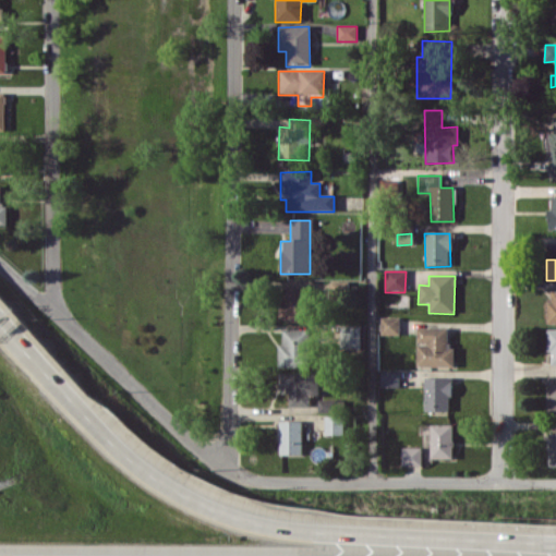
[(281,323),(309,324),(310,288),(282,287),(281,323)]
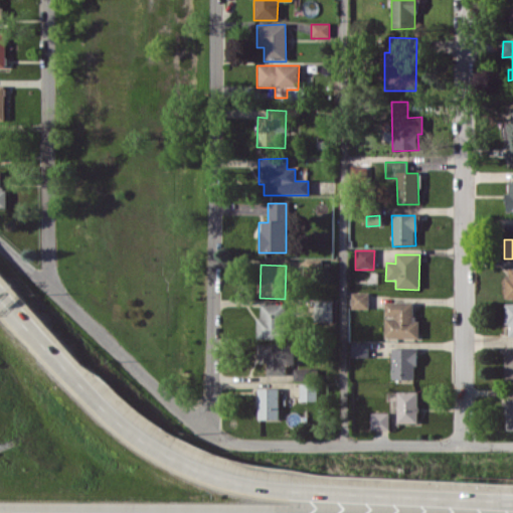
[(368,294),(350,294),(350,310),(368,310),(368,294)]
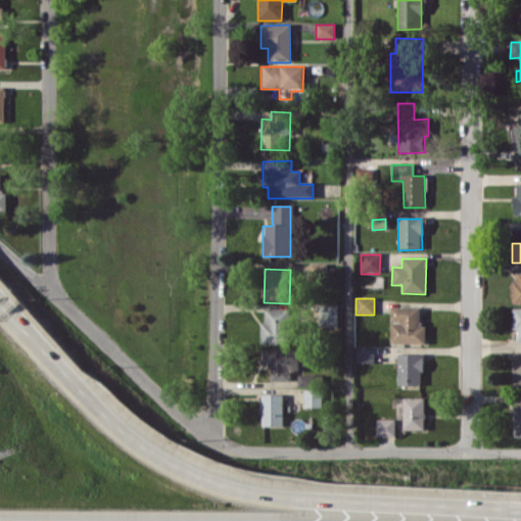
[(336,306),(320,306),(321,328),(337,328),(336,306)]
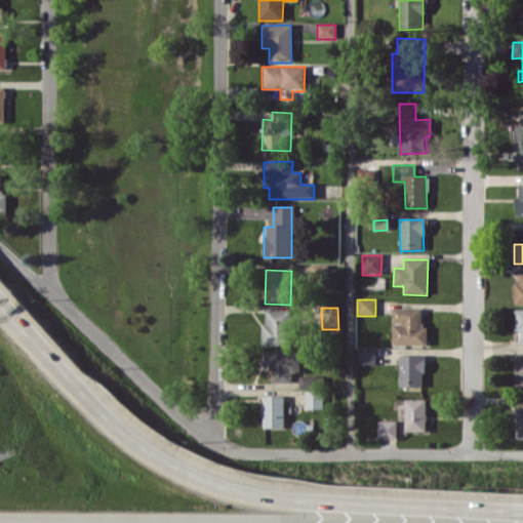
[(427,327),(420,327),(420,310),(391,310),(392,347),(427,347),(427,327)]
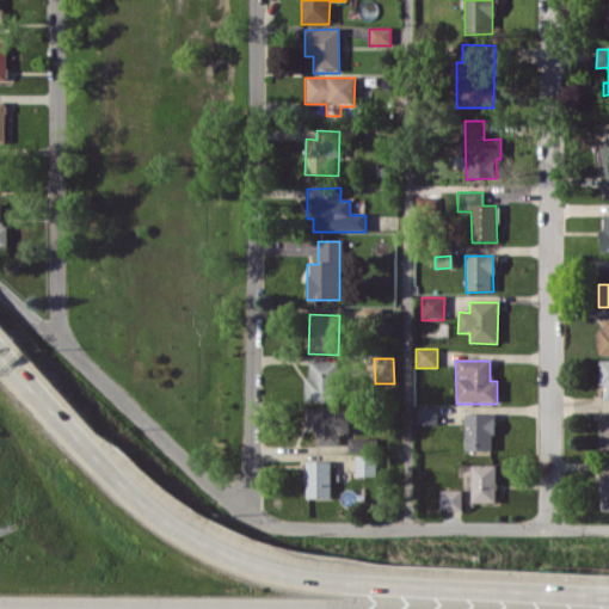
[(303,404),(337,404),(338,362),(309,362),(308,377),(303,377),(303,404)]
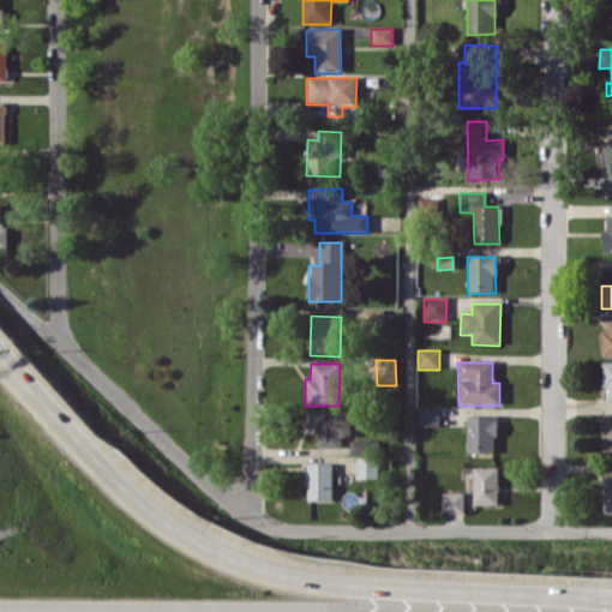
[(611,364),(601,364),(601,389),(605,389),(605,402),(611,401),(611,364)]
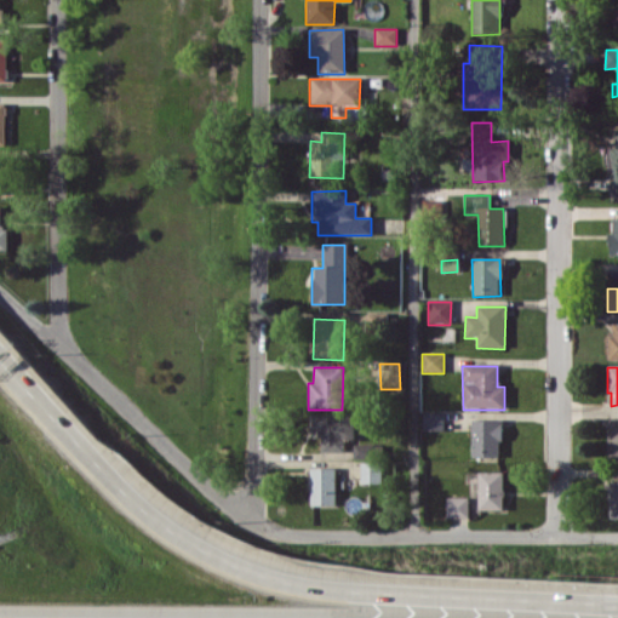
[(353,441),(354,416),(309,415),(309,431),(320,431),(320,453),(343,453),(344,441),(353,441)]
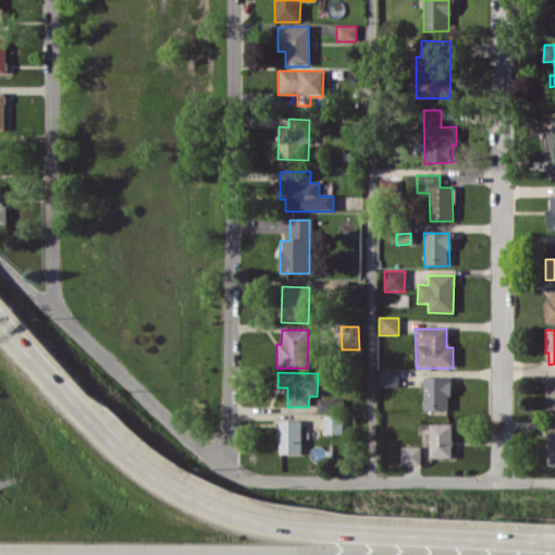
[(397,389),(397,372),(379,372),(379,389),(397,389)]
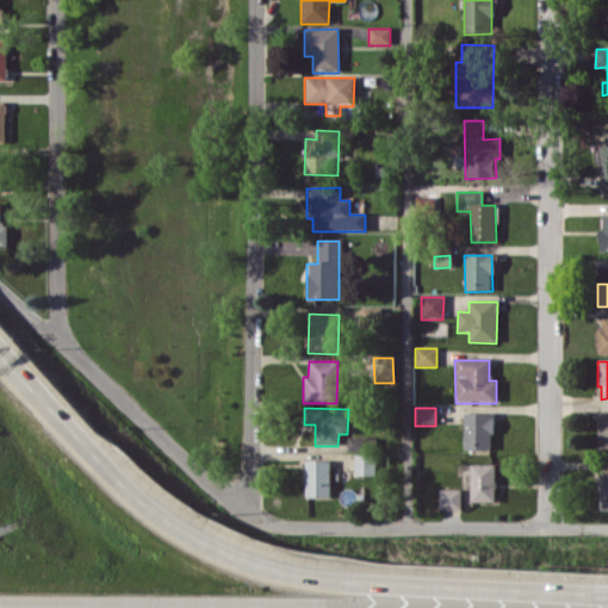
[(607,411),(596,411),(595,453),(607,453),(607,411)]
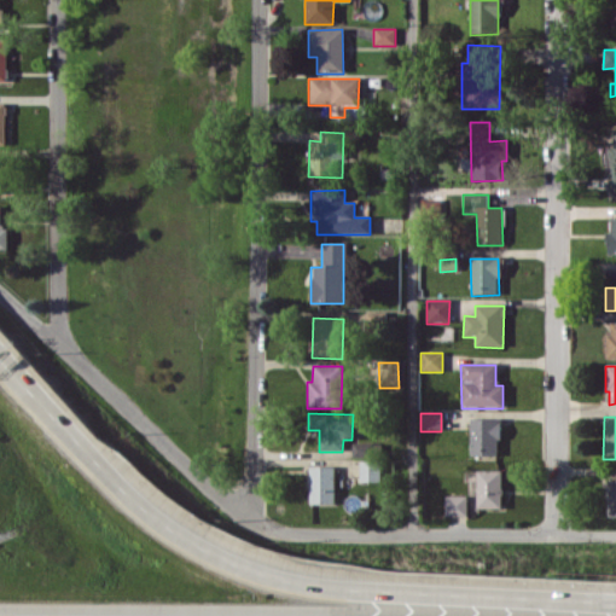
[(499,420),(470,419),(469,457),(498,457),(499,420)]
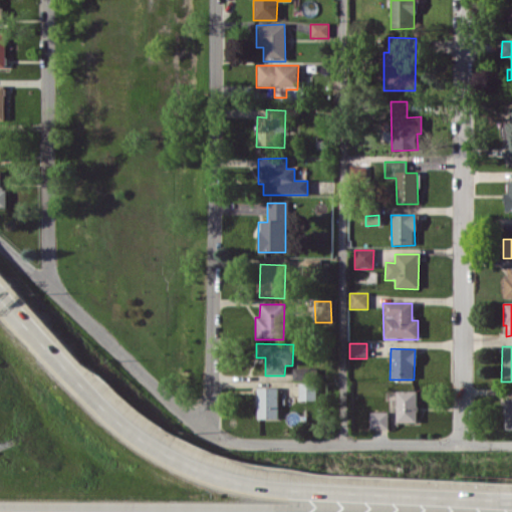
[(293,380),(307,380),(308,369),(293,368),(293,380)]
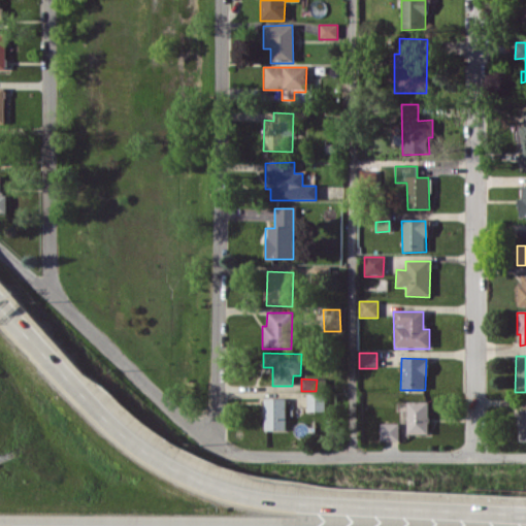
[(305,413),(324,413),(324,395),(306,395),(305,413)]
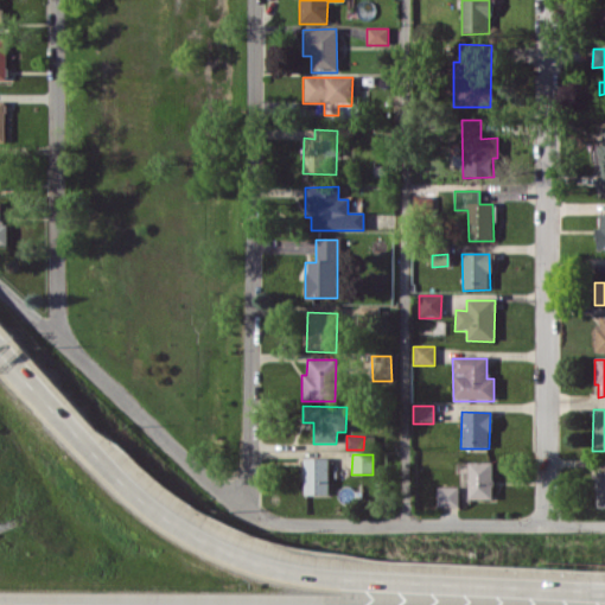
[(303,496),(328,496),(328,460),(303,459),(303,496)]
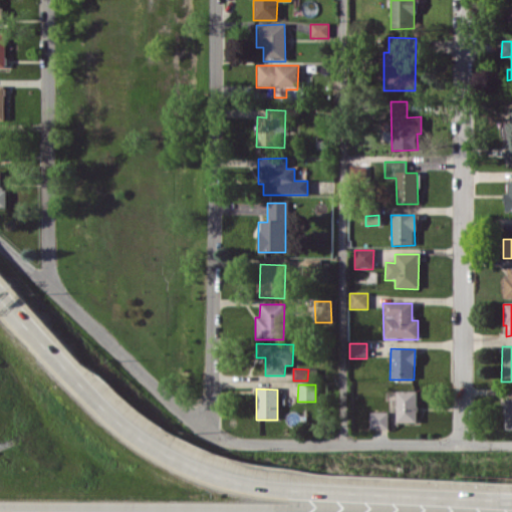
[(416,393),(396,392),(396,423),(416,424),(416,393)]
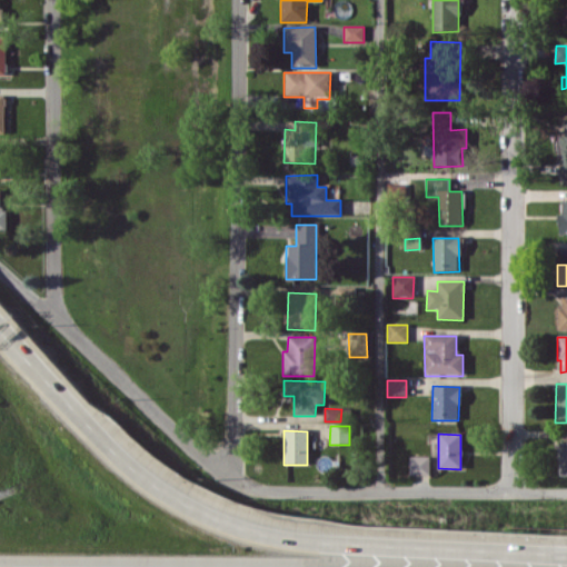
[(566,441),(557,443),(557,477),(566,476),(566,441)]
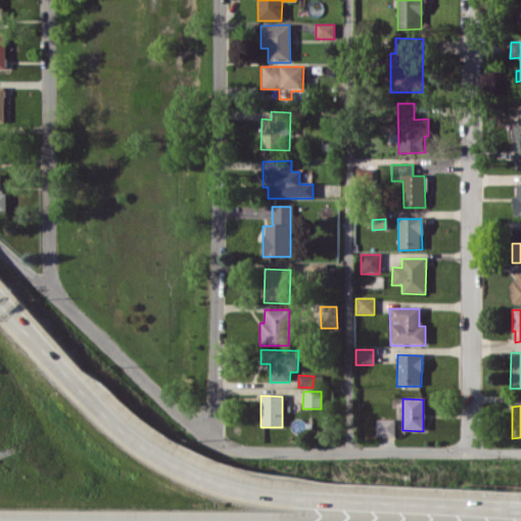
[(393,437),(393,421),(375,420),(375,437),(393,437)]
